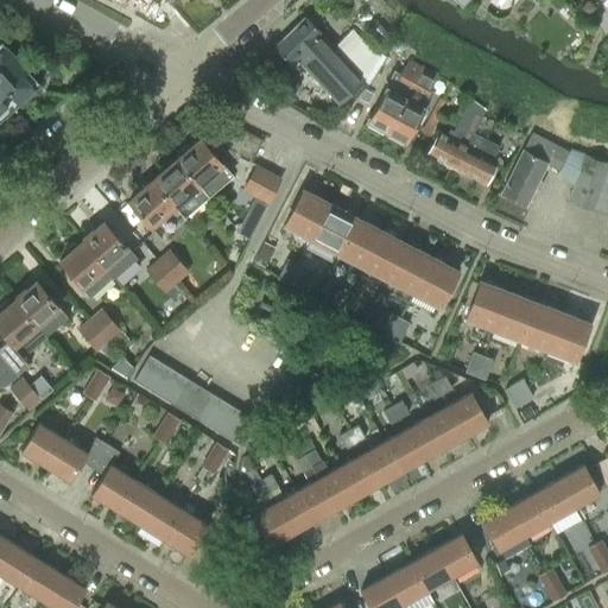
[(340,105),(365,80),(367,81),(384,56),(378,49),(373,52),(352,31),(335,48),(305,17),(273,48),(290,64),(296,58),(340,105)]
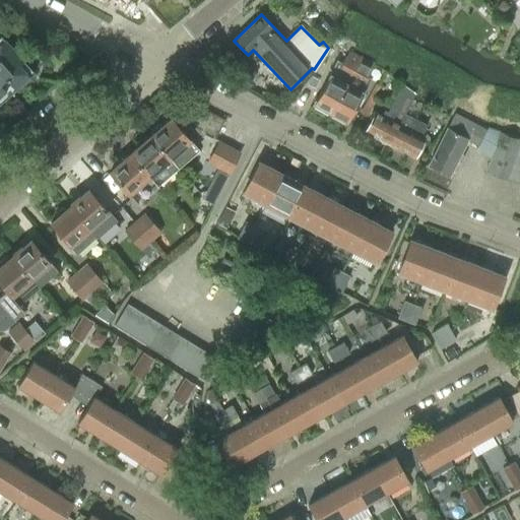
[(0,105),(36,72),(1,36),(0,37),(0,105)]
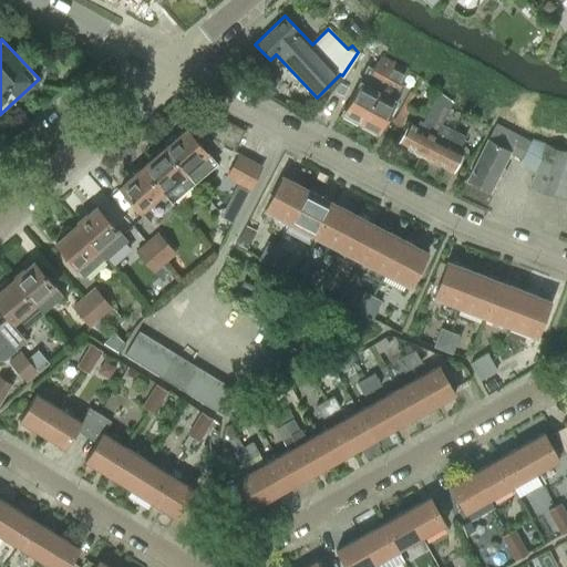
[(343,114),(359,123),(391,60),(381,54),(373,68),(369,65),(343,114)]
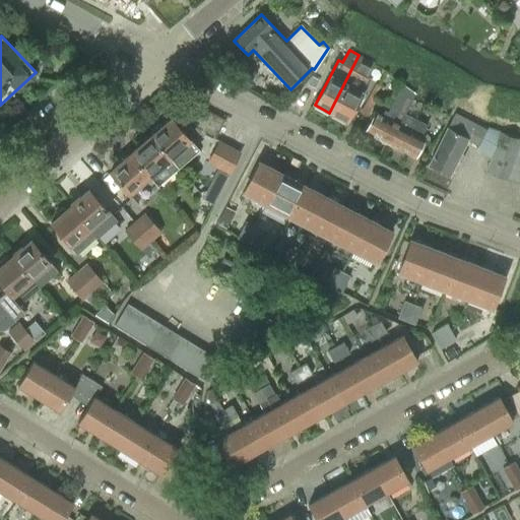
[(367,75),(373,66),(374,64),(359,55),(329,113),(346,122),(363,92),(364,92),(372,77),(367,75)]
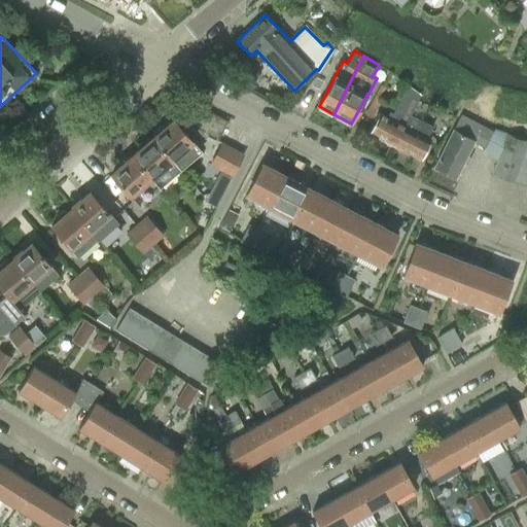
[(249,62),(240,70),(249,79),(258,71),(249,62)]
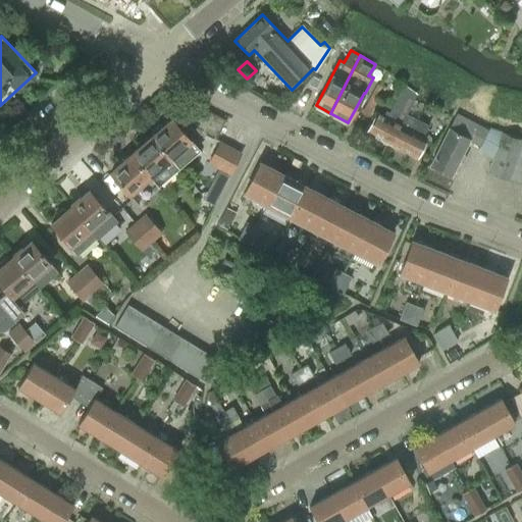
[(265,83),(261,90),(281,101),(285,94),(265,83)]
